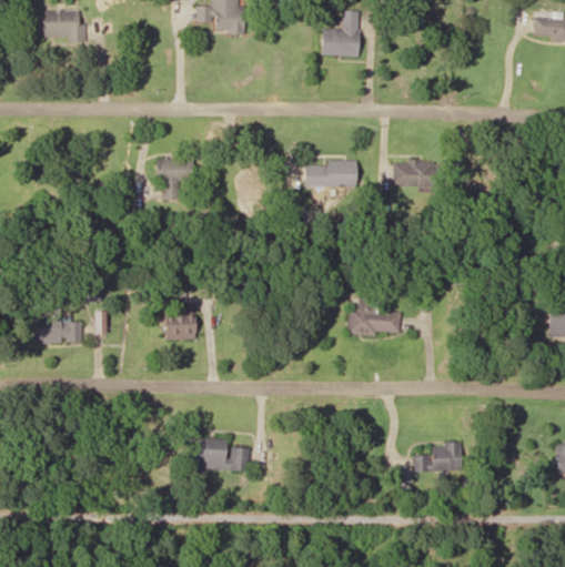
[(242,33),(242,0),(211,0),(212,7),(198,6),(198,23),(214,23),(214,33),(242,33)]
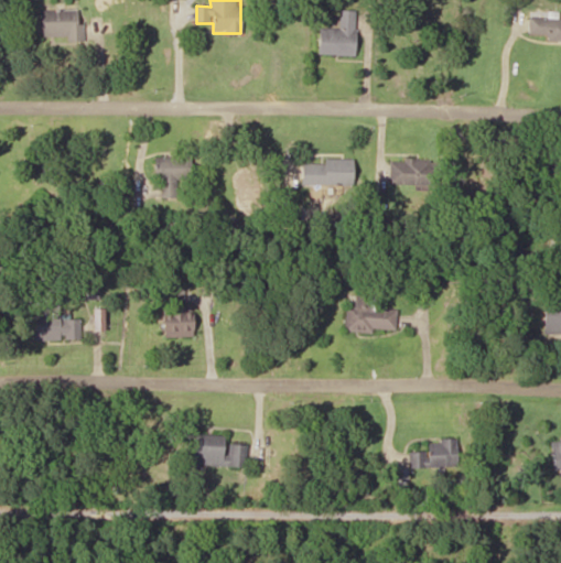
[(41,38),(67,38),(67,42),(84,42),(84,24),(78,24),(78,10),(41,10),(41,38)]
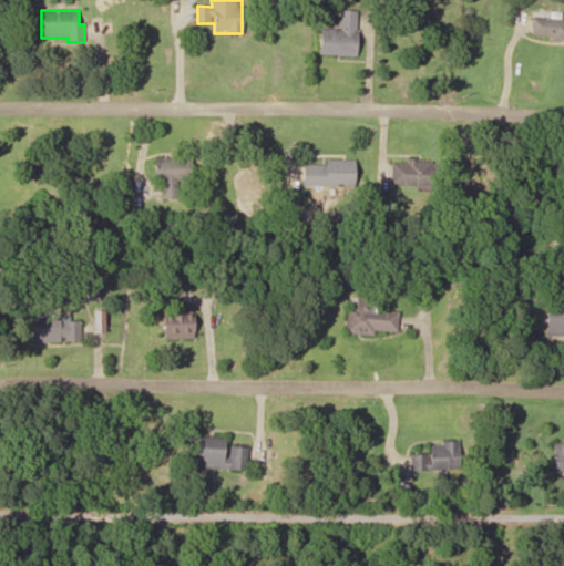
[(358,57),(359,11),(344,10),(344,29),(322,29),(321,55),(358,57)]
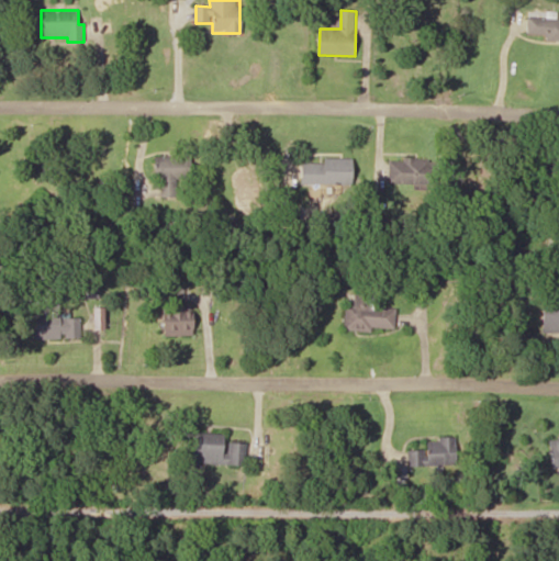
[(558,19),(528,19),(527,40),(558,40),(558,19)]
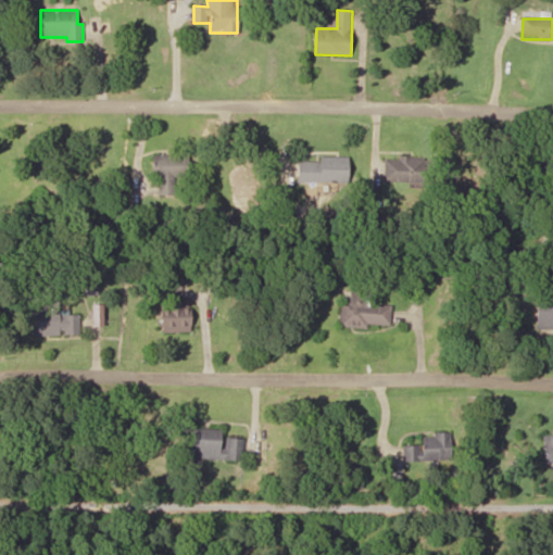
[(154,178),(160,178),(160,196),(176,196),(176,178),(189,178),(189,155),(154,155),(154,178)]
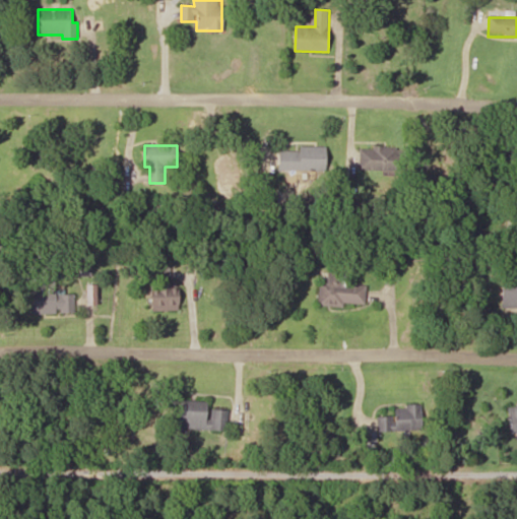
[(326,172),(326,149),(279,148),(278,171),(326,172)]
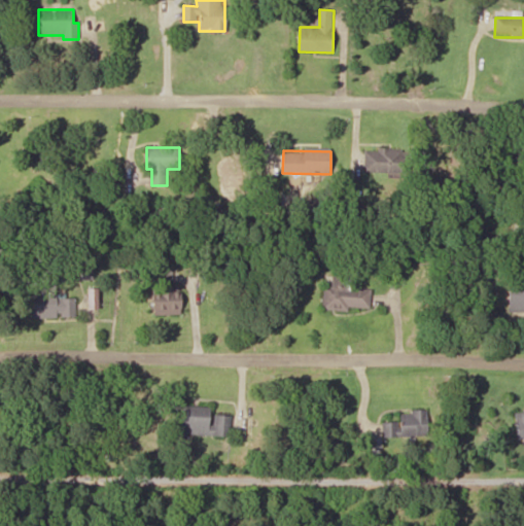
[(365,173),(409,173),(409,150),(365,150),(365,173)]
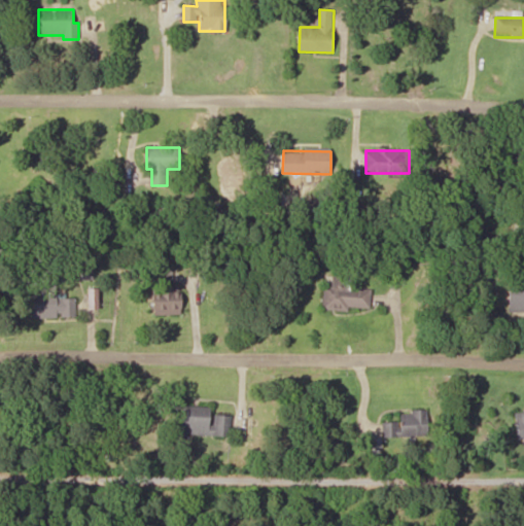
[(96,280),(96,264),(85,264),(85,280),(96,280)]
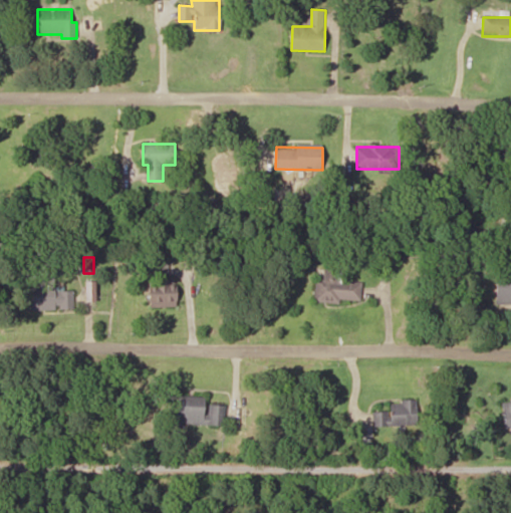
[(363,282),(344,281),(345,270),(325,269),(324,279),(317,279),(316,301),(362,304),(363,282)]
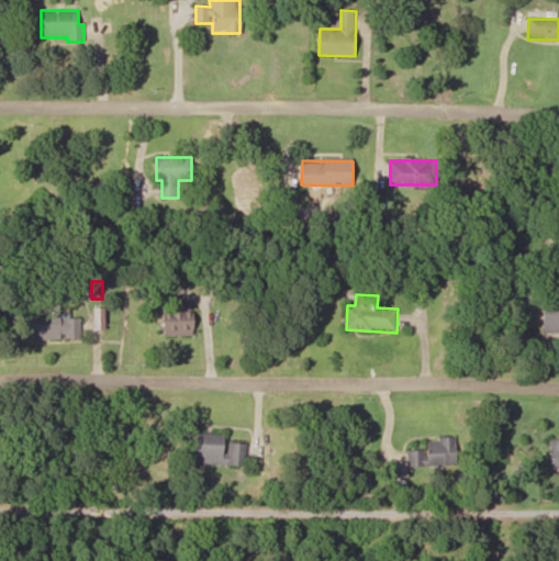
[(545,307),(545,334),(558,333),(558,295),(555,295),(555,307),(545,307)]
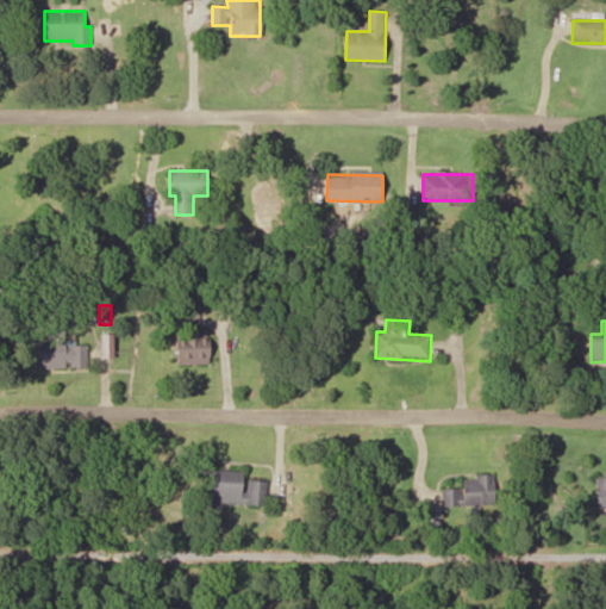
[(49,329),(49,341),(32,342),(32,370),(89,368),(89,346),(67,346),(66,329),(49,329)]
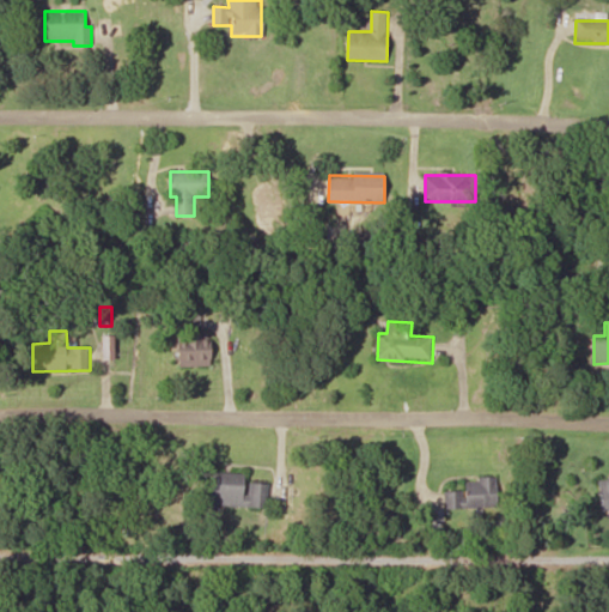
[(212,367),(212,335),(180,335),(180,367),(212,367)]
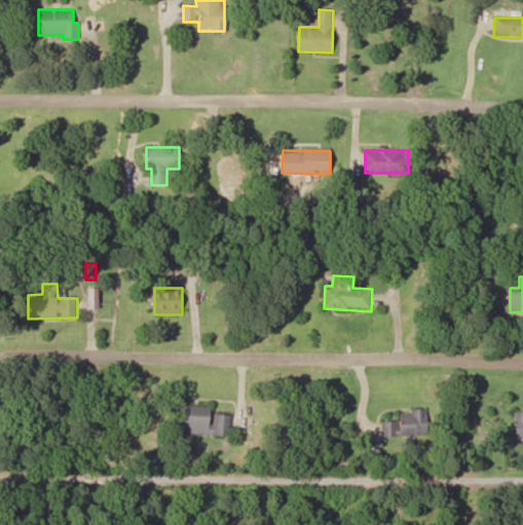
[(180,434),(231,436),(232,415),(212,415),(212,407),(181,406),(180,434)]
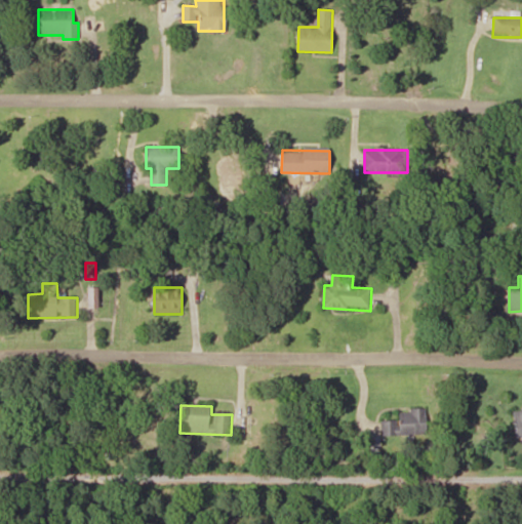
[(427,435),(427,409),(400,410),(400,421),(383,421),(383,436),(427,435)]
